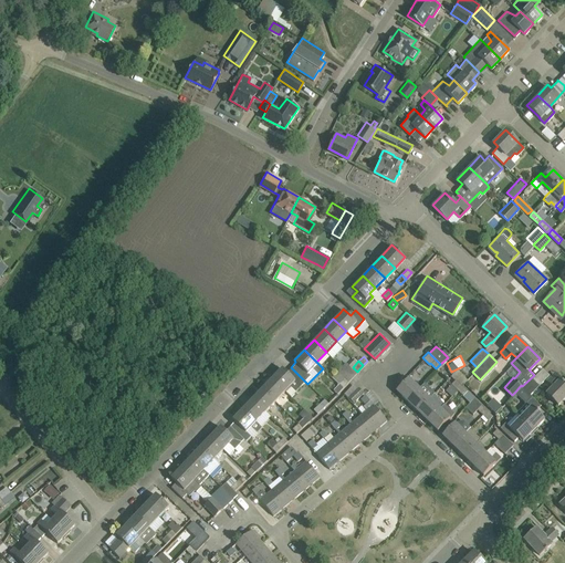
[(282,366),(271,377),(284,389),(290,395),(304,381),(291,367),(286,372),(282,366)]
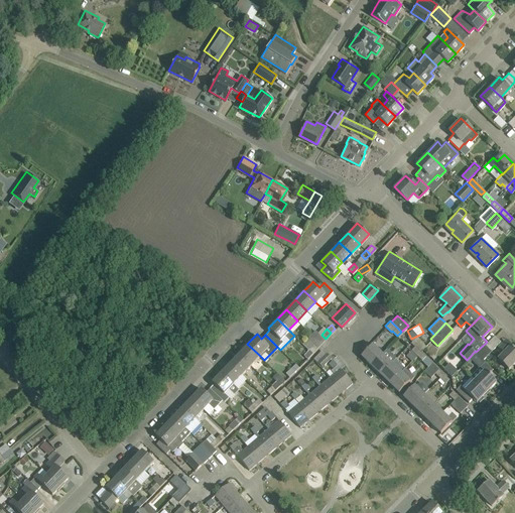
[(487,342),(476,352),(483,359),(490,351),(500,341),(494,334),(487,342)]
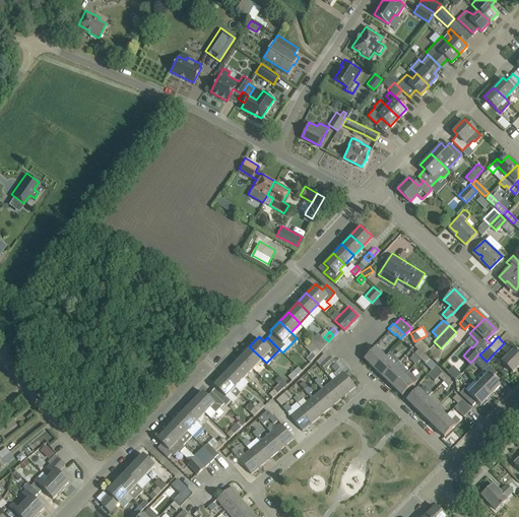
[(518,351),(509,341),(502,347),(508,353),(502,361),(512,370),(518,363),(518,351)]
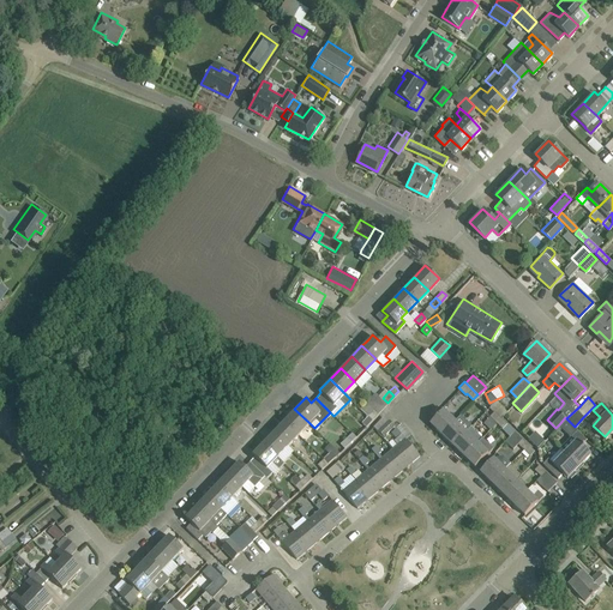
[(373,408),(367,415),(372,418),(378,412),(373,408)]
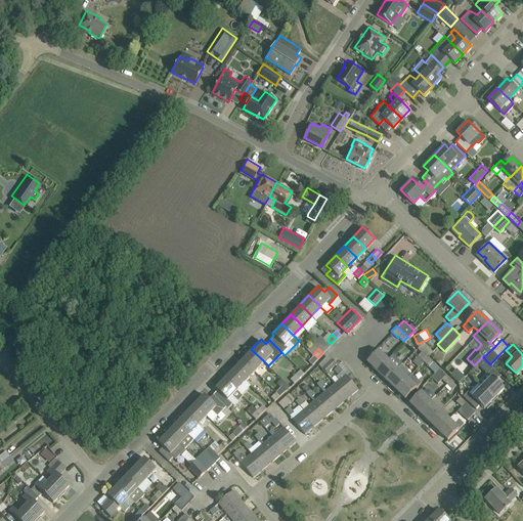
[(366,360),(376,370),(387,357),(378,348),(366,360)]
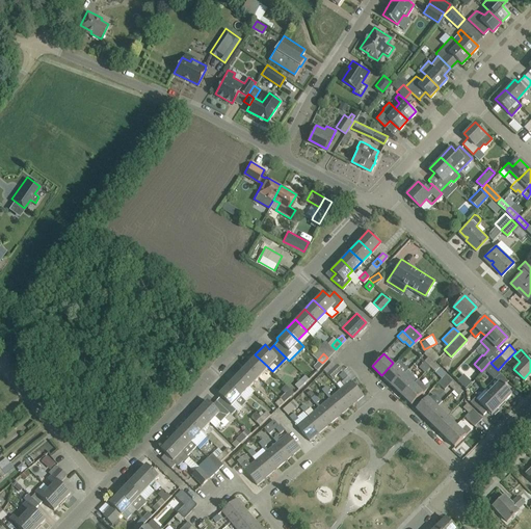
[(255,354),(246,364),(258,375),(267,366),(255,354)]
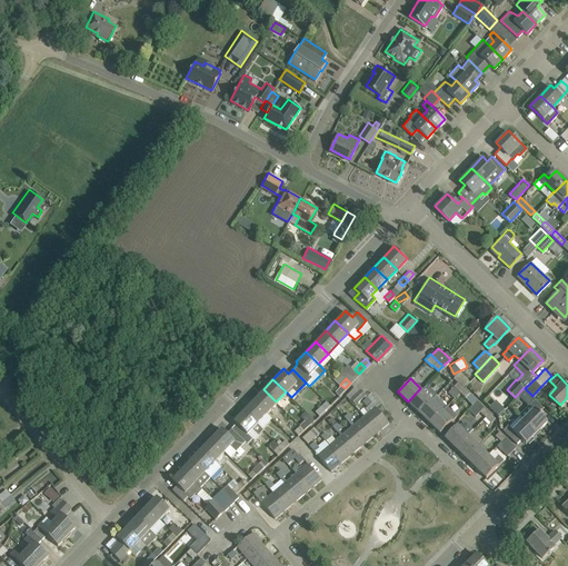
[(452,385),(459,390),(462,386),(457,380),(452,385)]
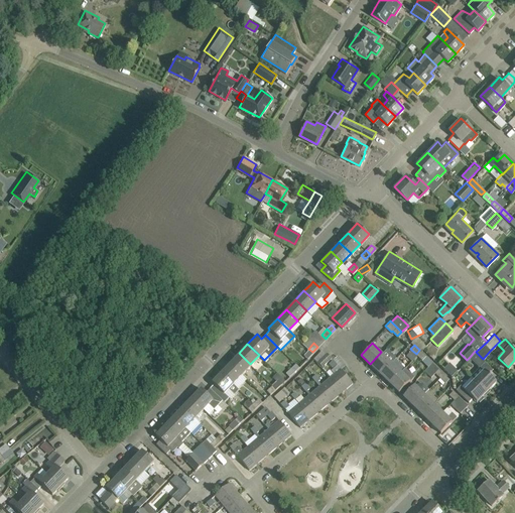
[(386,347),(381,352),(370,364),(379,373),(390,361),(396,356),(386,347)]
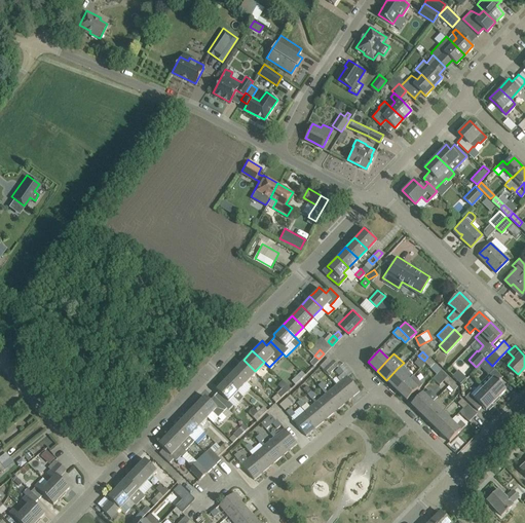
[(319,359),(314,356),(309,361),(313,365),(319,359)]
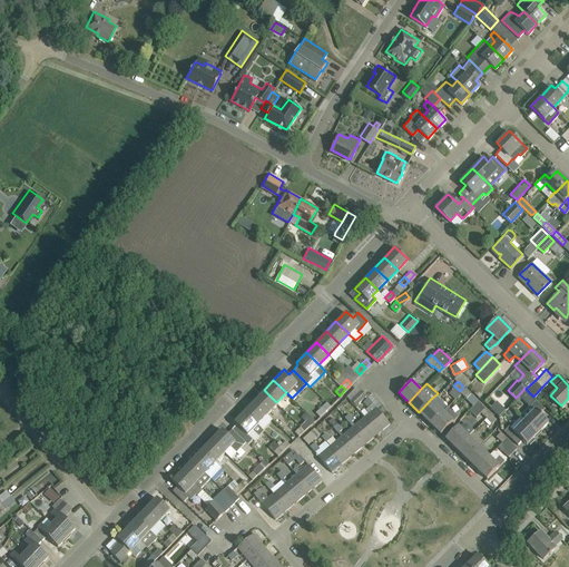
[(463,387),(460,391),(466,397),(470,392),(463,387)]
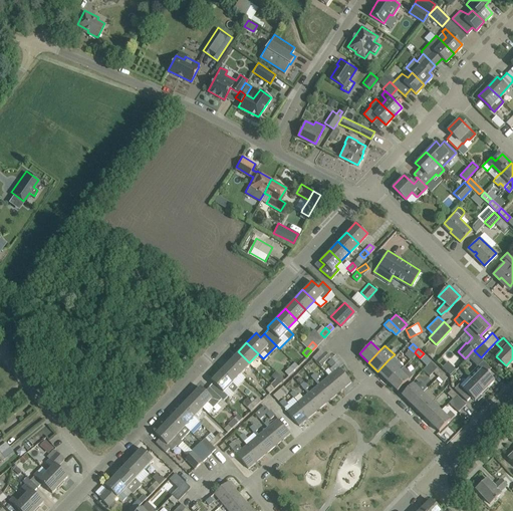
[(330,355),(325,349),(315,358),(320,364),(330,355)]
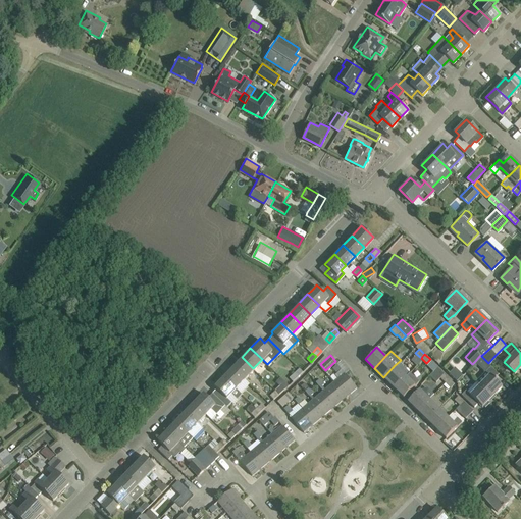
[(480,355),(475,361),(484,370),(489,364),(488,363),(481,356),(480,355)]
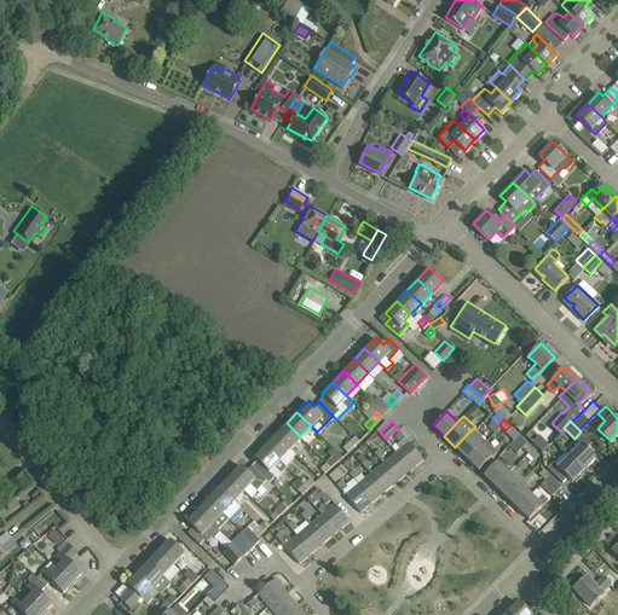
[(276,434),(289,448),(300,436),(287,423),(276,434)]
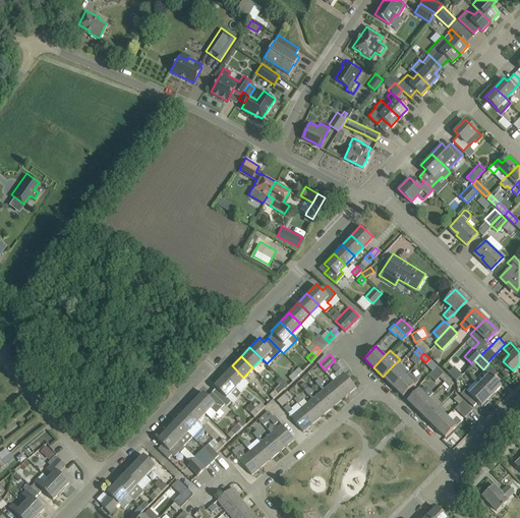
[(336,361),(332,365),(336,370),(340,367),(336,361)]
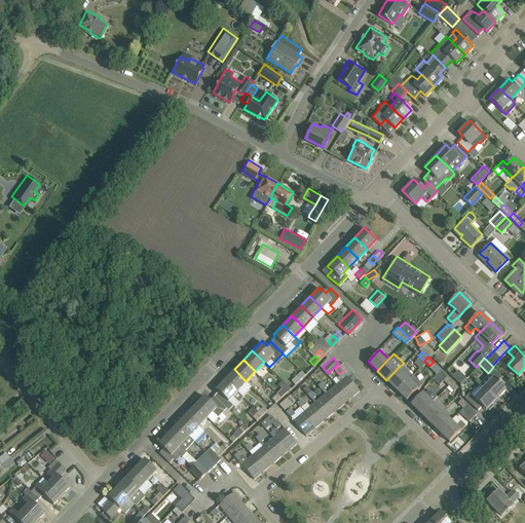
[(452,373),(460,382),(466,376),(458,367),(452,373)]
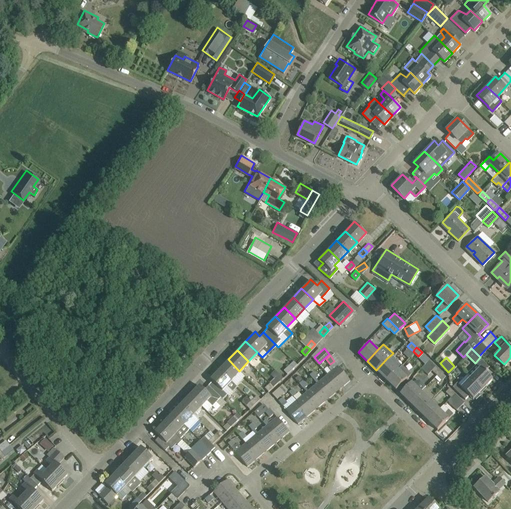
[(376,370),(386,379),(397,367),(387,358),(376,370)]
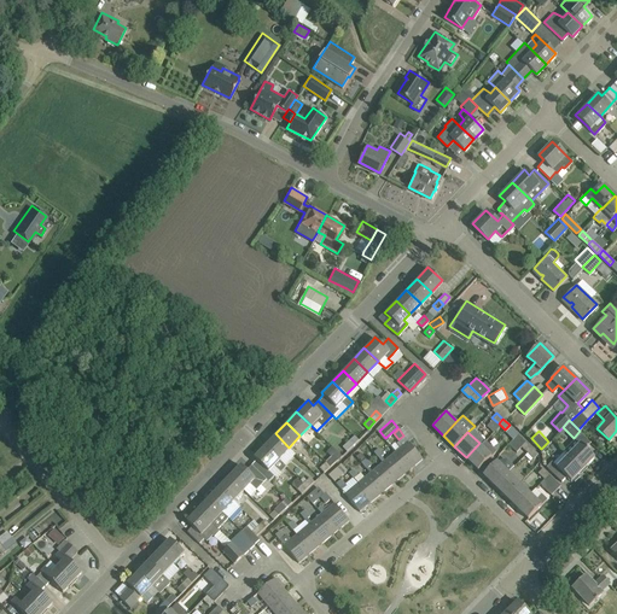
[(521,445),(527,451),(531,446),(517,432),(512,437),(507,442),(516,450),(521,445)]
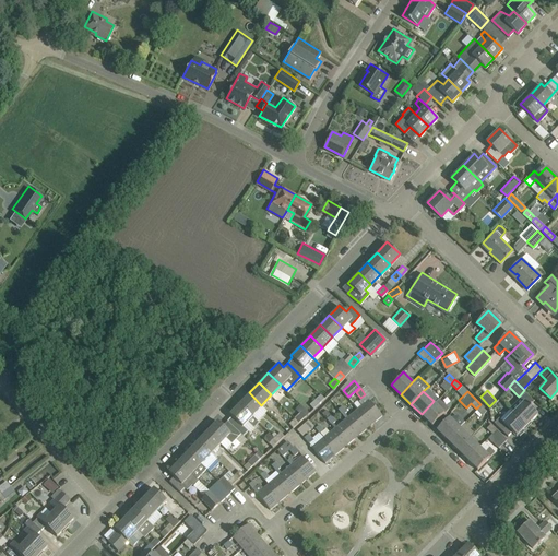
[(266,410),(261,405),(249,392),(239,403),(252,415),(257,420),(266,410)]
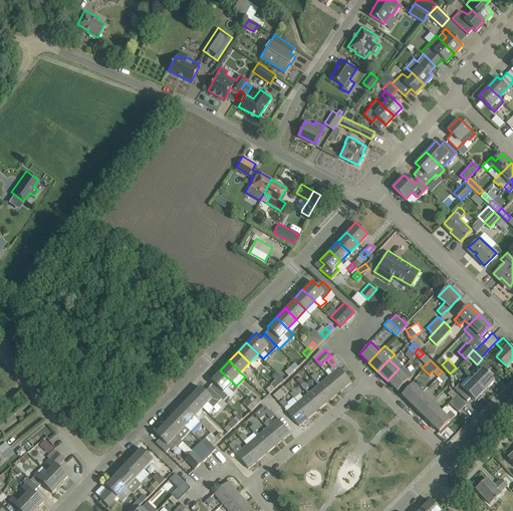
[(297,364),(294,360),(284,370),(287,374),(297,364)]
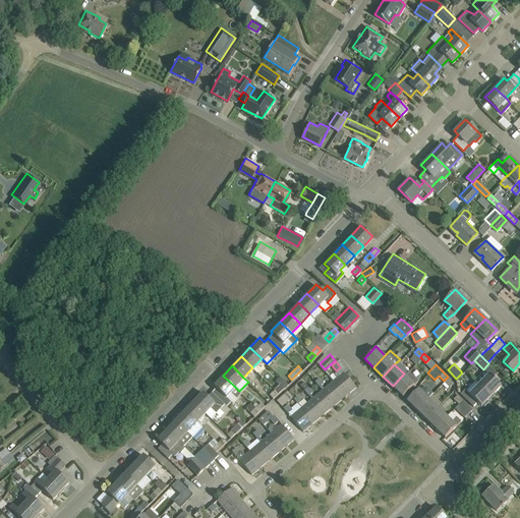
[(348,377),(340,367),(336,370),(333,372),(337,377),(333,380),(345,394),(355,385),(348,377)]
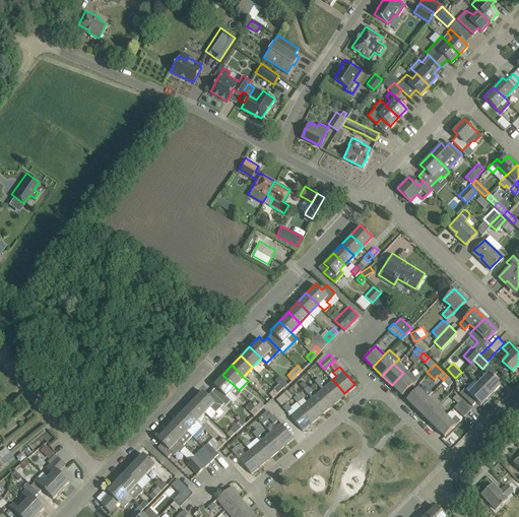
[(407,369),(403,373),(392,385),(401,394),(416,378),(407,369)]
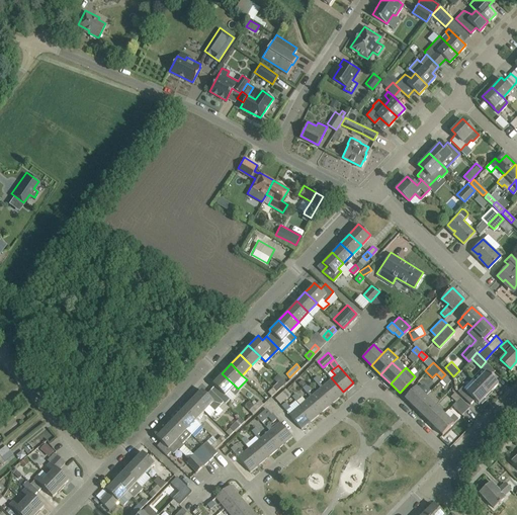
[(486,370),(476,380),(488,392),(498,381),(492,376),(493,375),(492,374),(491,375),(486,370)]
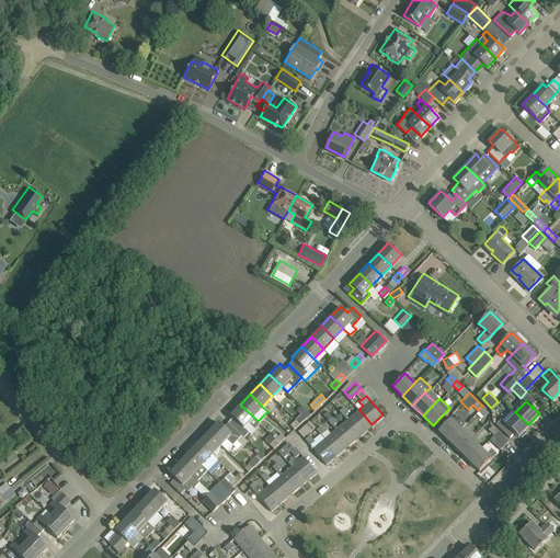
[(300,413),(295,419),(299,423),(309,412),(300,403),(296,409),(300,413)]
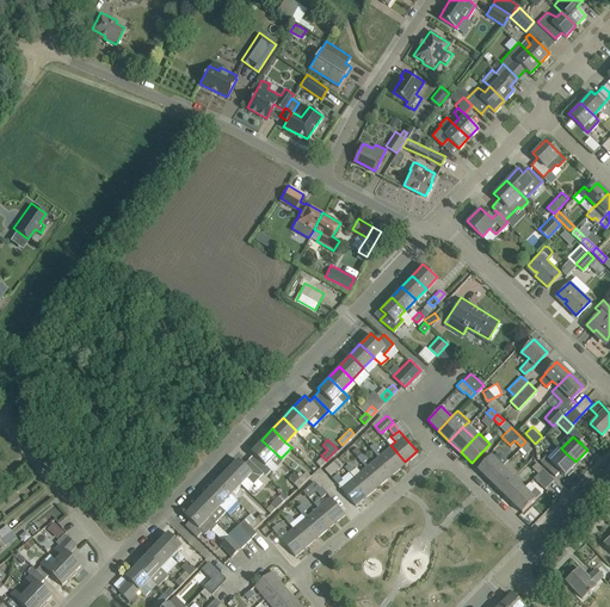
[(276,453),(262,440),(251,451),(253,453),(247,458),(263,472),(265,475),(271,469),(272,470),(277,465),(283,459),(281,458),(276,453)]
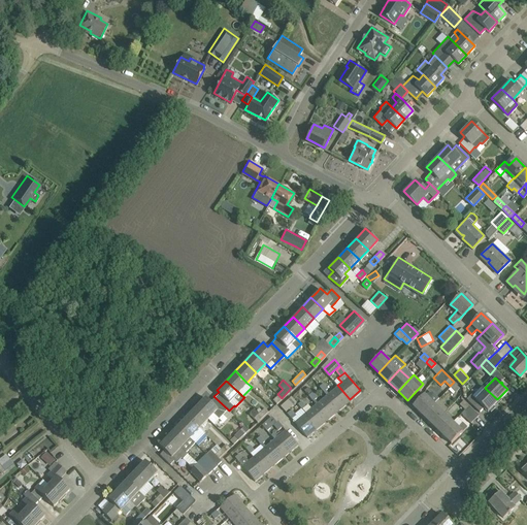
[(459,387),(454,382),(450,386),(455,391),(459,387)]
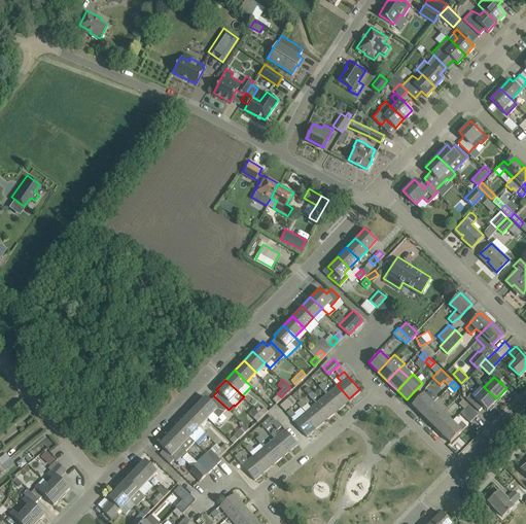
[(337,384),(325,393),(338,408),(349,398),(337,384)]
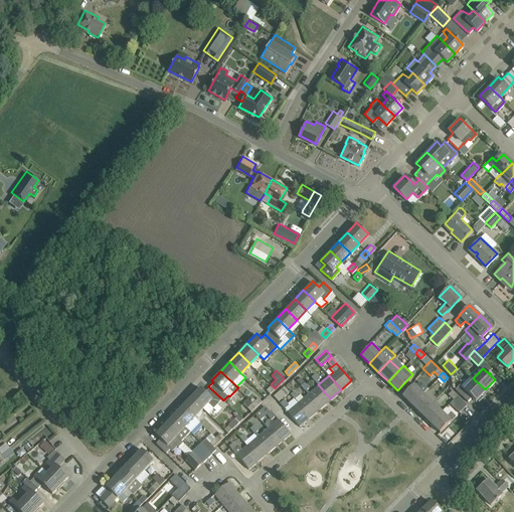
[(485,389),(473,378),(464,388),(459,383),(455,387),(467,399),(471,395),(475,399),(477,397),(479,398),(483,395),(481,393),(485,389)]
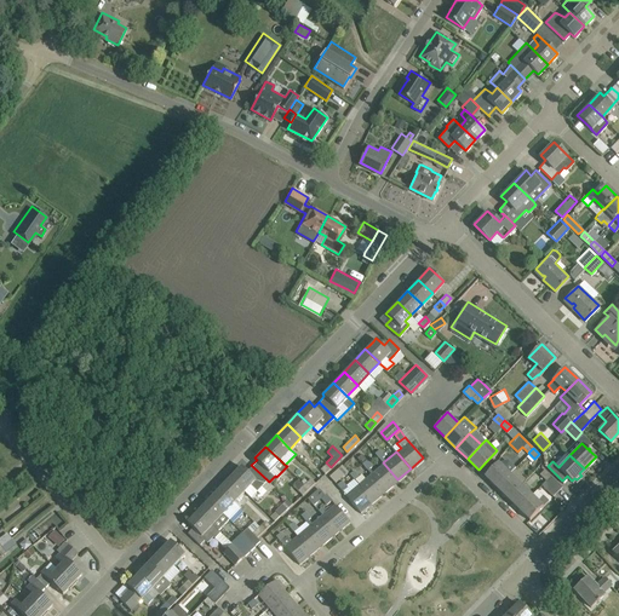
[(366,459),(361,462),(367,468),(371,465),(366,459)]
